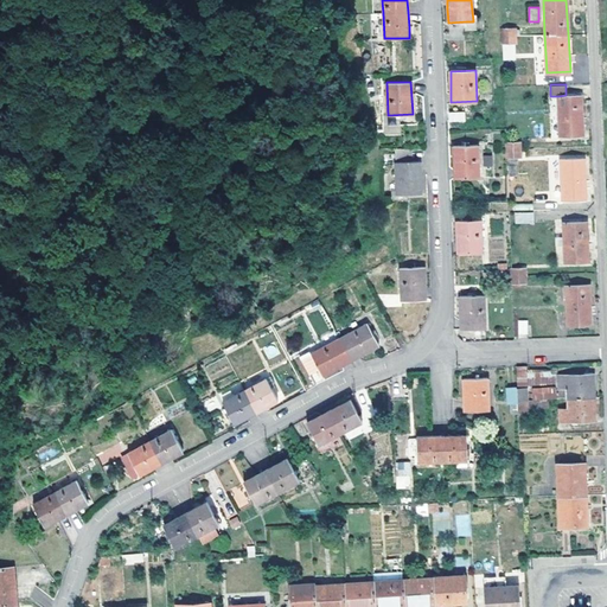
[(558,96),(561,135),(582,134),(581,95),(566,95),(558,96)]
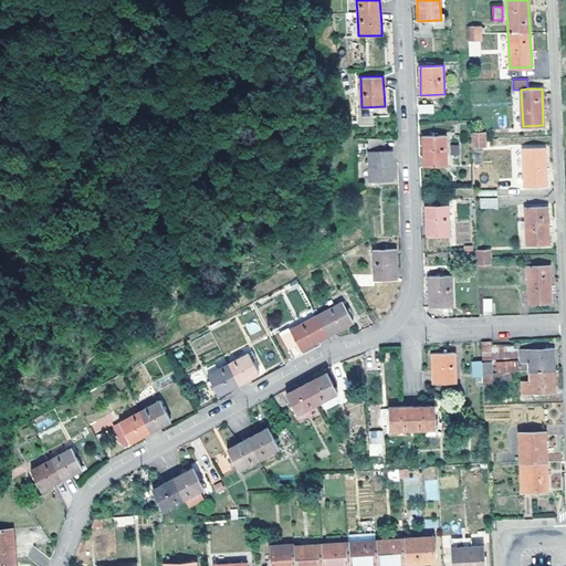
[(418,114),(433,114),(433,104),(418,104),(418,114)]
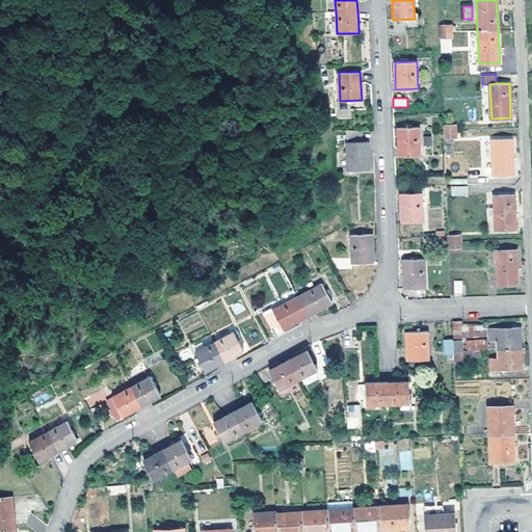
[(337,107),(338,118),(350,117),(349,107),(337,107)]
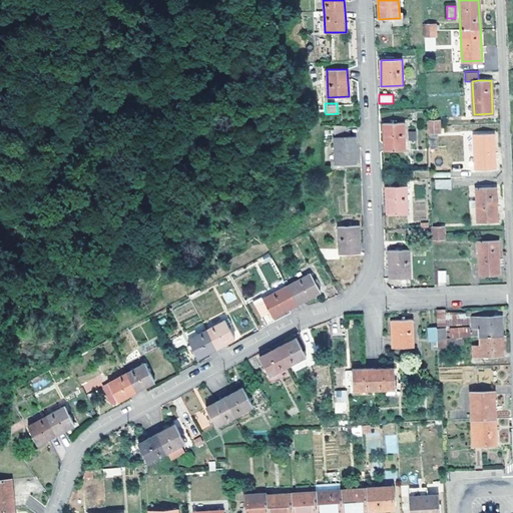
[(404,121),(383,123),(384,149),(405,148),(404,121)]
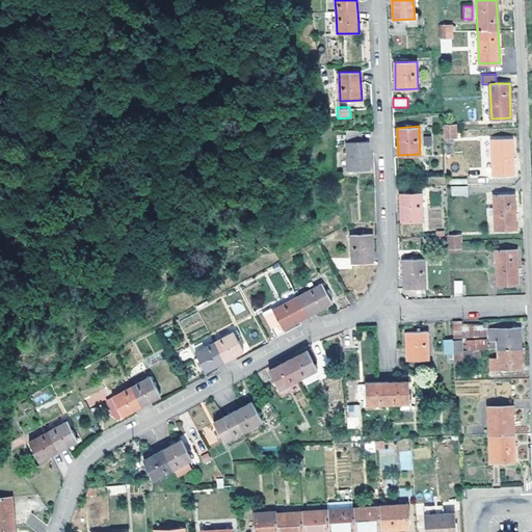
[(346,130),(346,141),(348,169),(369,169),(368,140),(360,140),(360,130),(346,130)]
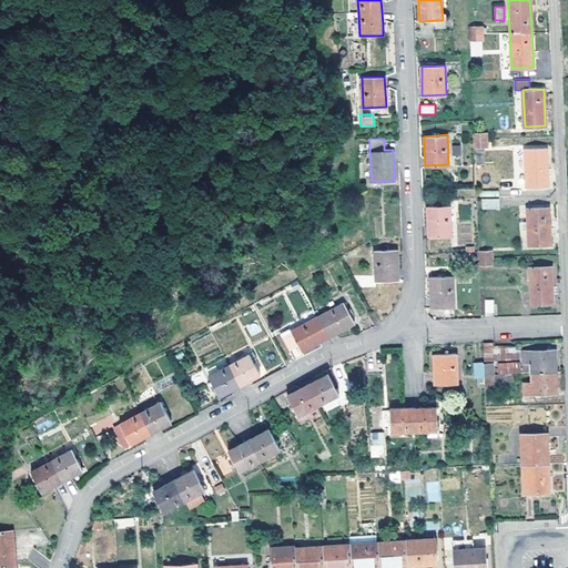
[(525,150),(526,185),(548,184),(546,149),(525,150)]
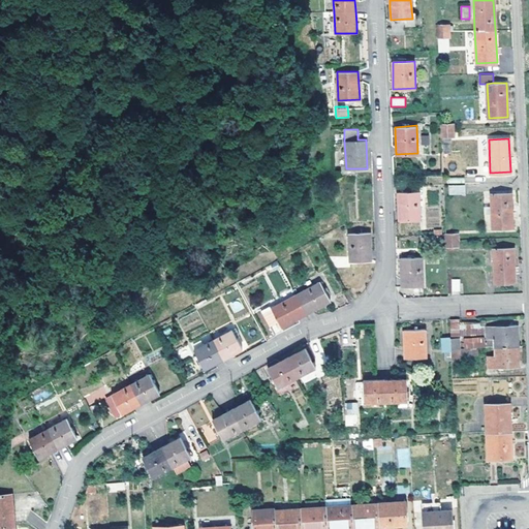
[(448,194),(465,194),(465,184),(448,184),(448,194)]
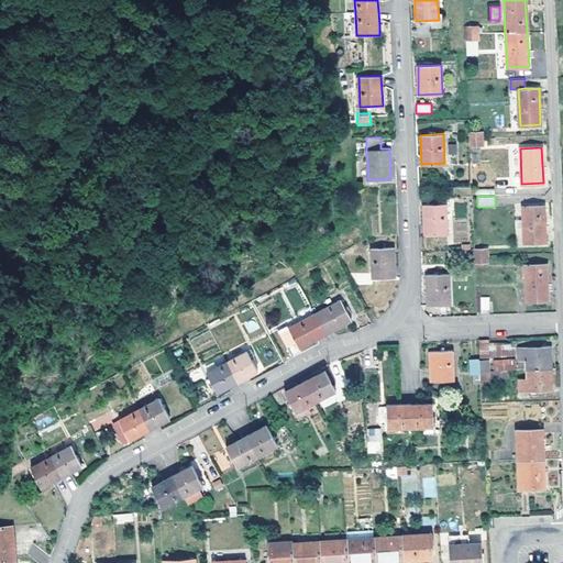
[(446,203),(422,205),(424,234),(448,233),(446,203)]
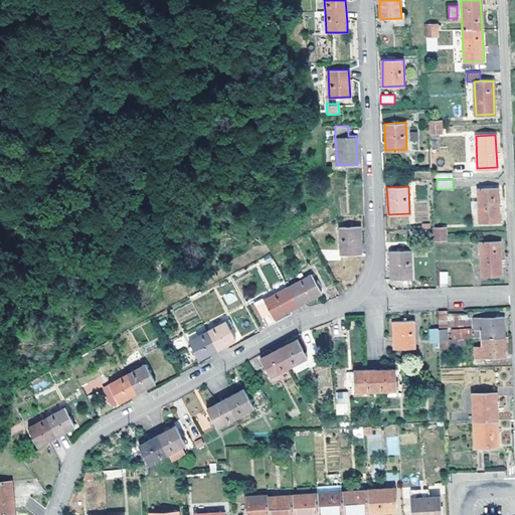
[(479,189),(480,222),(499,221),(498,188),(479,189)]
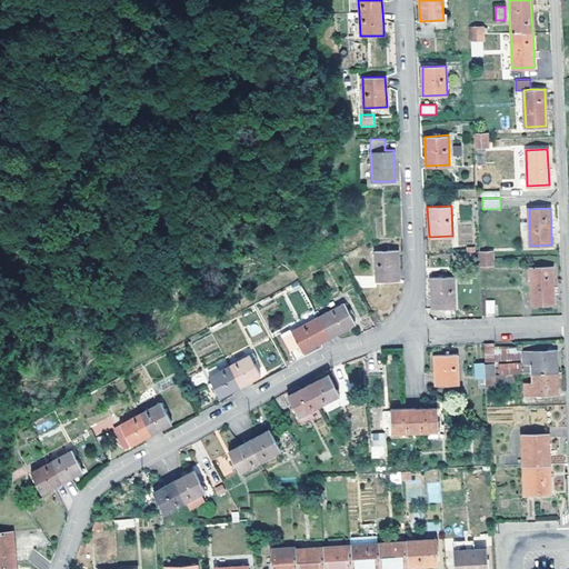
[(375,251),(376,281),(399,280),(397,250),(375,251)]
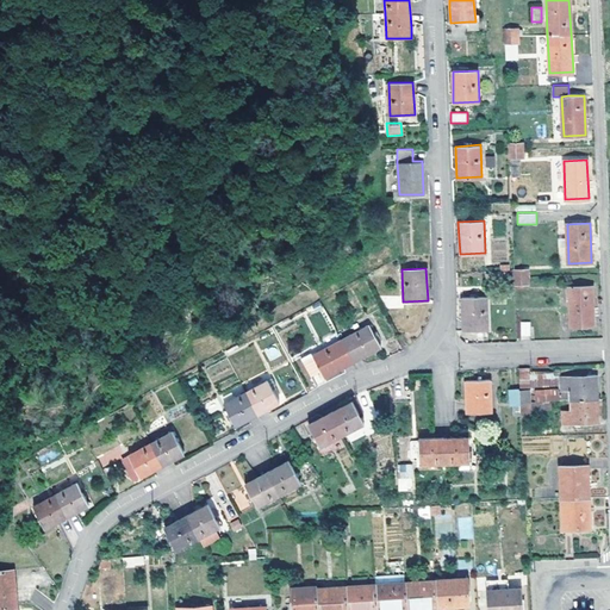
[(570,287),(571,325),(593,324),(592,286),(570,287)]
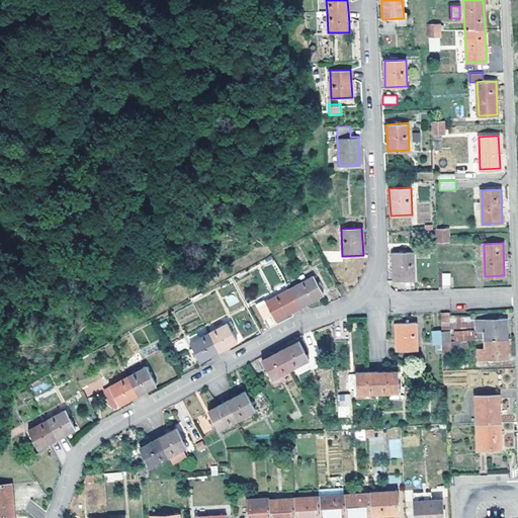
[(413,251),(392,252),(394,280),(415,279),(413,251)]
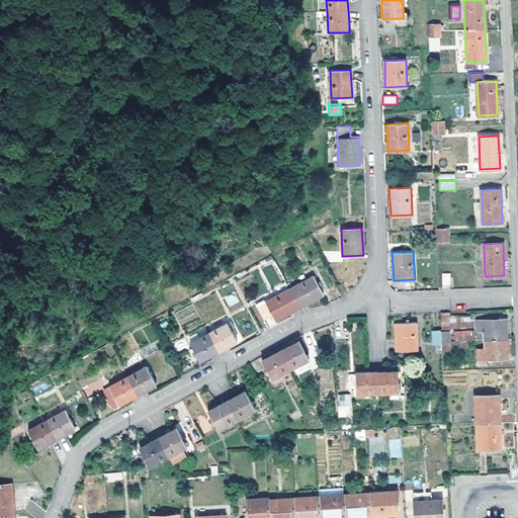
[(450,289),(451,289),(450,273),(442,273),(442,289),(450,289)]
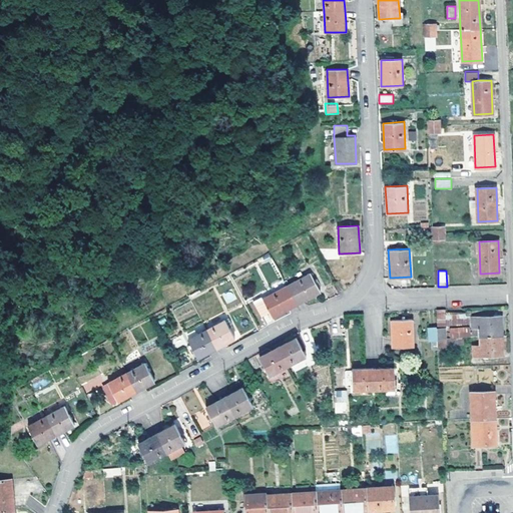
[(286,286),(262,299),(270,312),(273,317),(286,309),(296,304),(309,297),(320,291),(310,273),(286,286)]
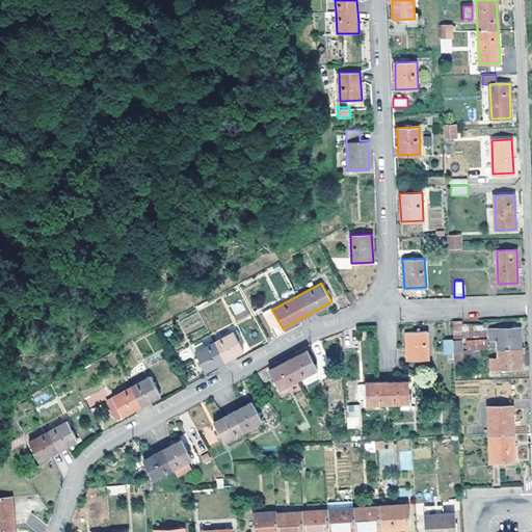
[(271,310),(270,307),(262,312),(270,328),(280,323),(271,310)]
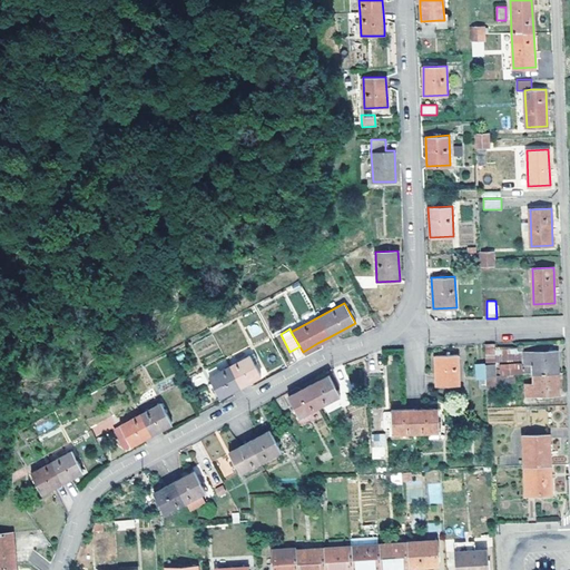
[(493,364),(493,344),(484,344),(484,360),(485,364),(493,364)]
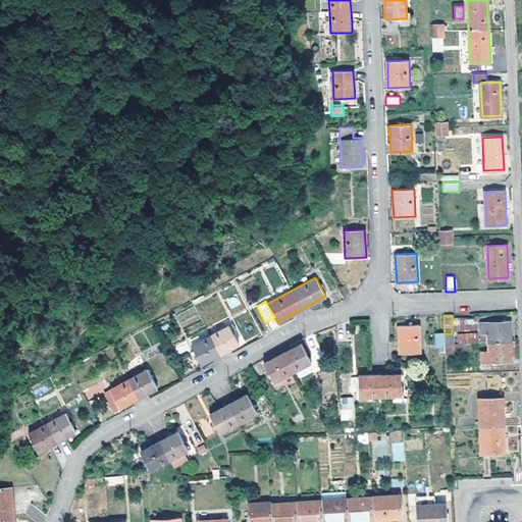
[(509,342),(510,342),(510,330),(510,322),(502,322),(480,323),(481,332),(487,332),(487,343),(509,342)]
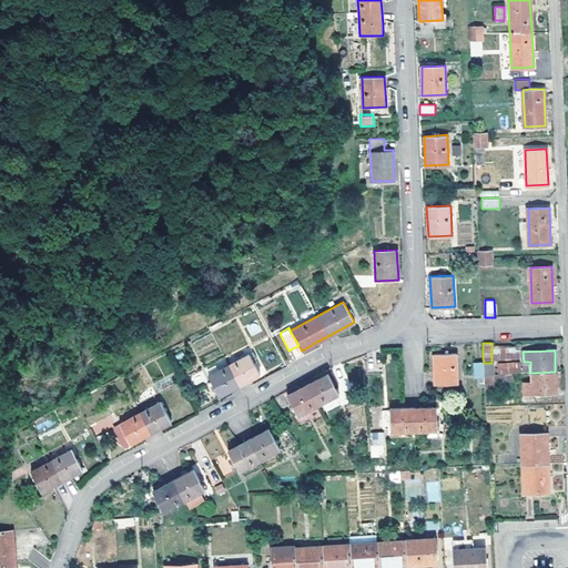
[(433,353),(435,384),(456,383),(455,352),(433,353)]
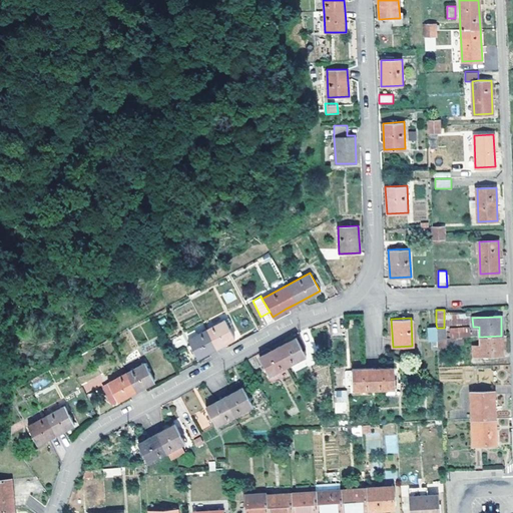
[(187,340),(197,358),(207,352),(216,347),(224,343),(233,338),(228,328),(223,320),(206,330),(187,340)]
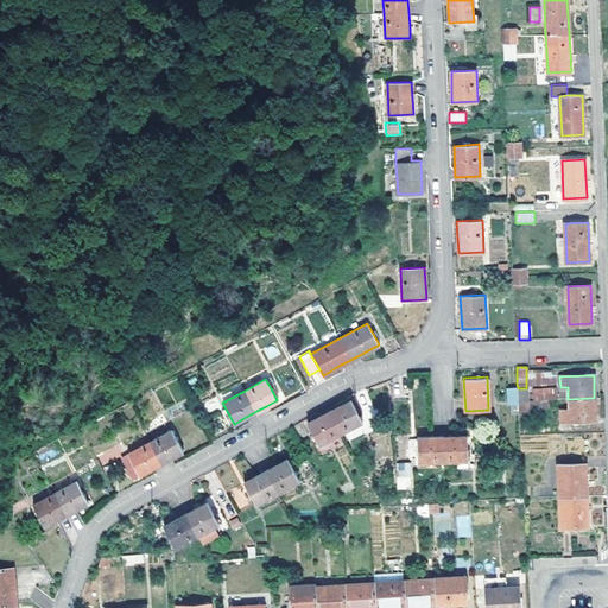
[(510,404),(518,404),(518,400),(518,391),(518,388),(507,390),(507,404),(510,404)]
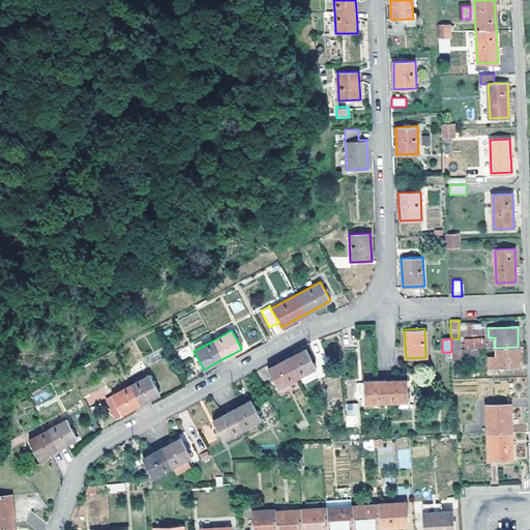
[(519,358),(518,347),(517,347),(495,348),(495,357),(489,357),(489,367),(519,366),(519,358)]
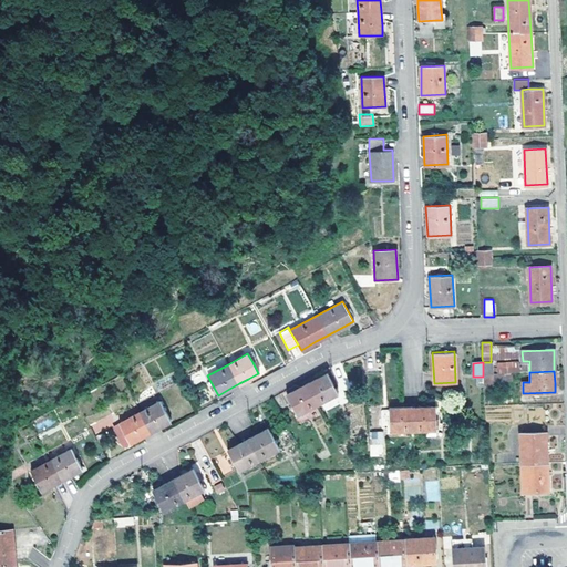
[(307,383),(317,403),(338,392),(327,372),(317,378),(307,383)]
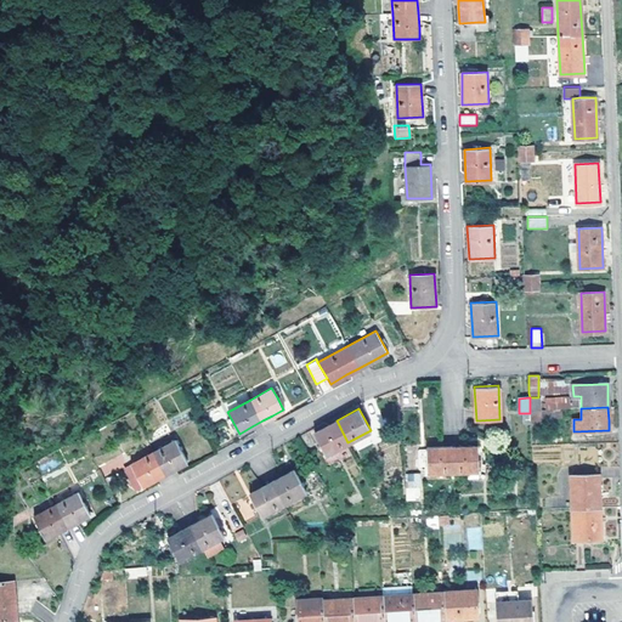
[(324,454),(348,442),(337,420),(324,427),(314,433),(324,454)]
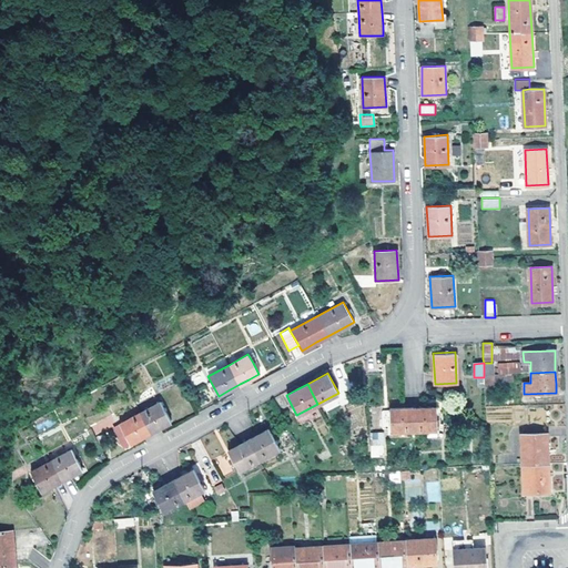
[(139,413),(113,426),(121,443),(128,439),(130,444),(150,433),(163,426),(171,422),(160,401),(139,413)]
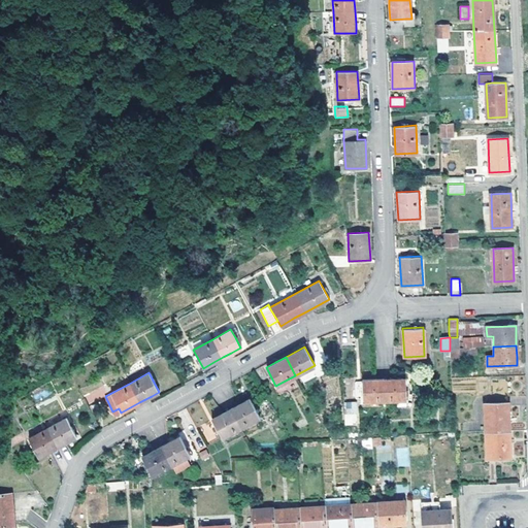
[(385,400),(406,399),(405,377),(392,378),(384,378),(373,380),(363,380),(364,400),(385,400)]
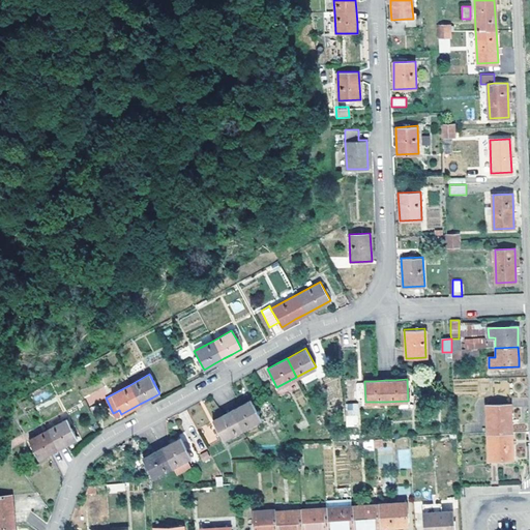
[(223,414),(213,419),(224,438),(242,428),(261,417),(252,399),(240,405),(233,409),(223,414)]
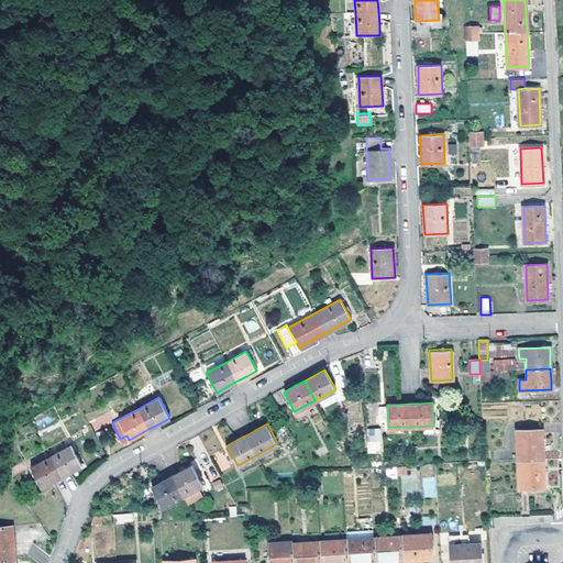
[(366,429),(367,454),(383,453),(382,428),(366,429)]
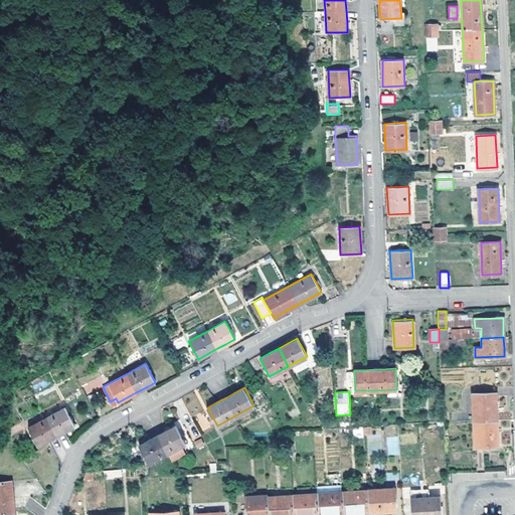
[(473,393),(474,420),(496,419),(495,392),(473,393)]
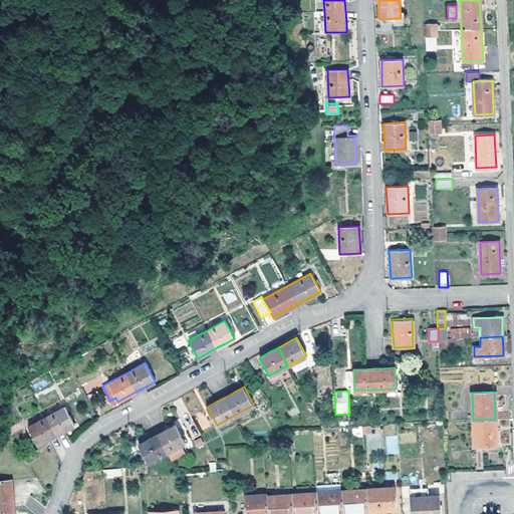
[(64,407),(45,416),(55,434),(64,430),(73,425),(64,407)]
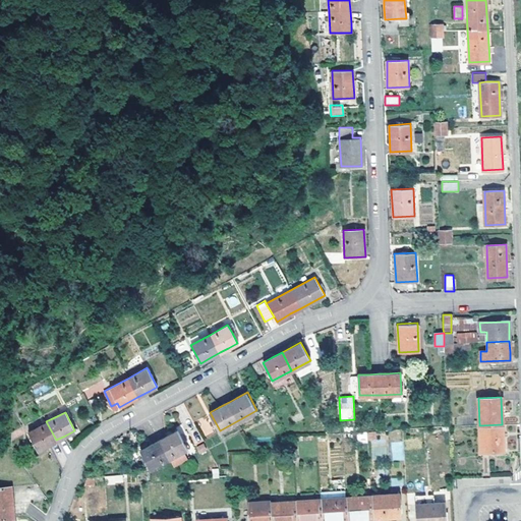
[(56,440),(46,421),(27,431),(38,451),(47,445),(56,440)]
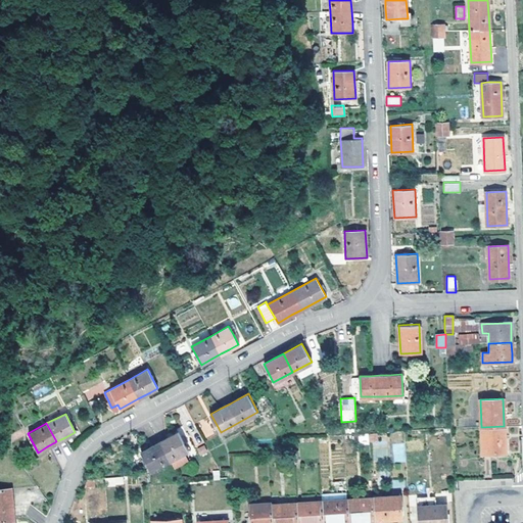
[(504,426),(481,427),(481,454),(505,454),(504,426)]
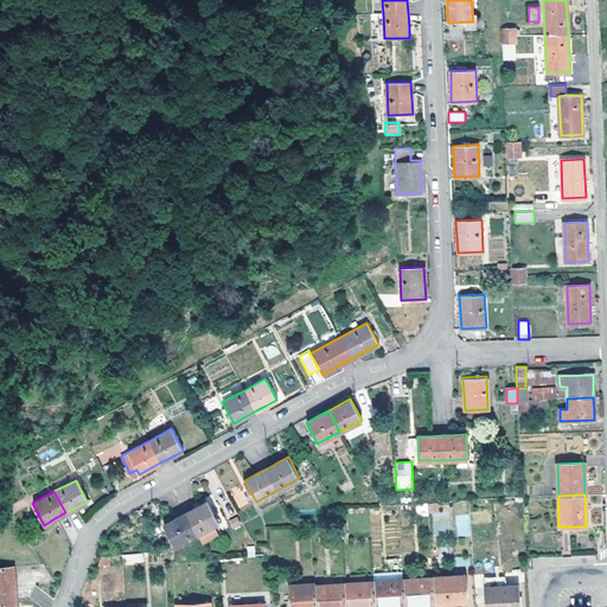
[(173,518),(163,524),(174,545),(196,534),(218,522),(208,500),(196,506),(185,512),(173,518)]
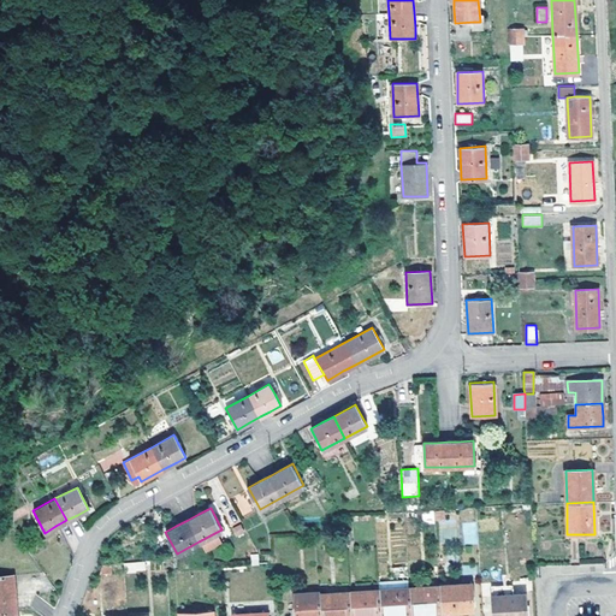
[(444,520),(443,510),(437,511),(433,511),(433,520),(444,520)]
